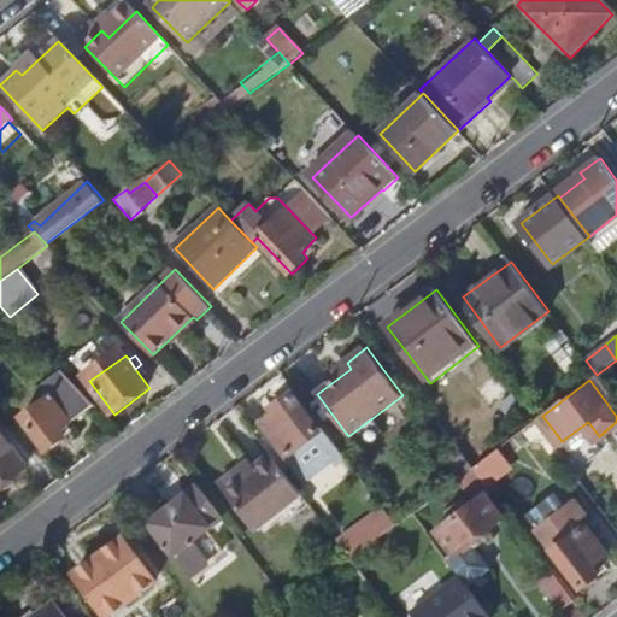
[(71,381),(22,418),(47,451),(65,438),(62,432),(95,406),(71,381)]
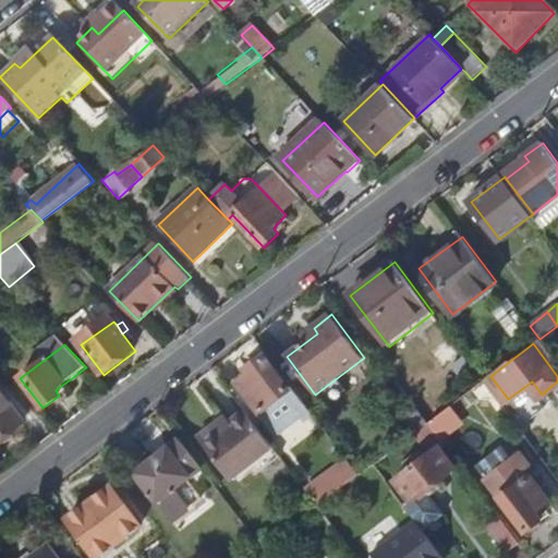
[(240,384),(283,439),(315,415),(294,389),(292,390),(266,359),(250,371),(252,375),(240,384)]
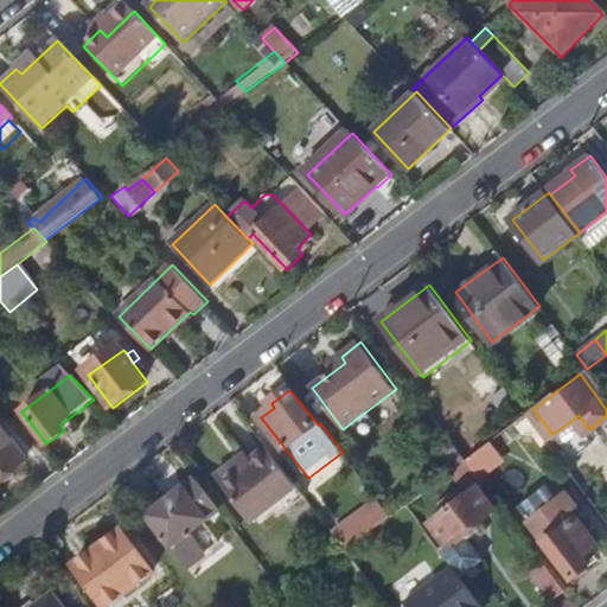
[(536,426),(526,414),(517,422),(525,434),(536,426)]
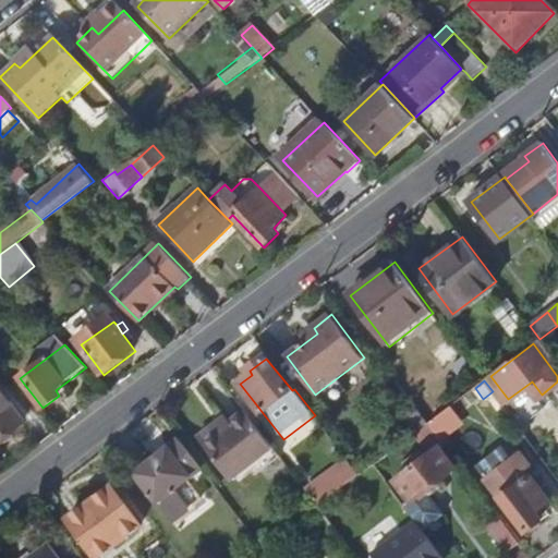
[(0,440),(24,422),(0,391),(0,440)]
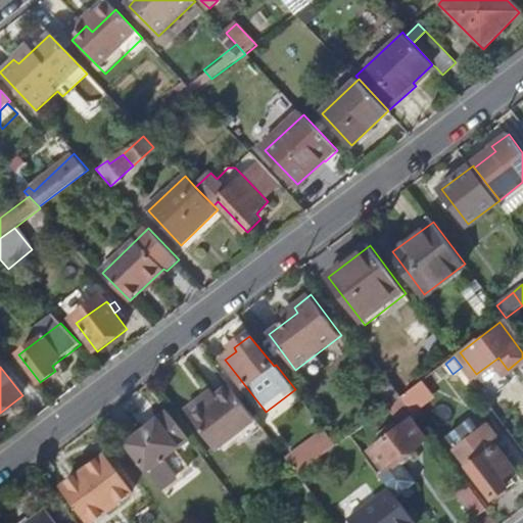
[(487,392),(506,379),(497,367),(479,380),(487,392)]
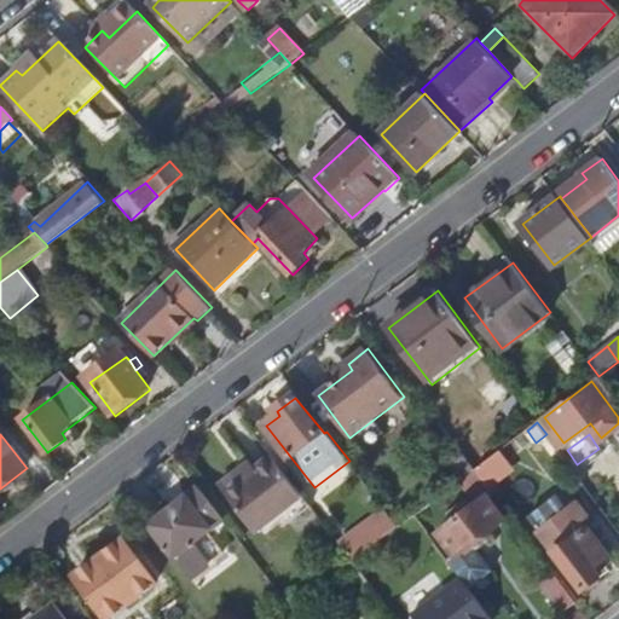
[(491,486),(518,469),(503,449),(478,466),(491,486)]
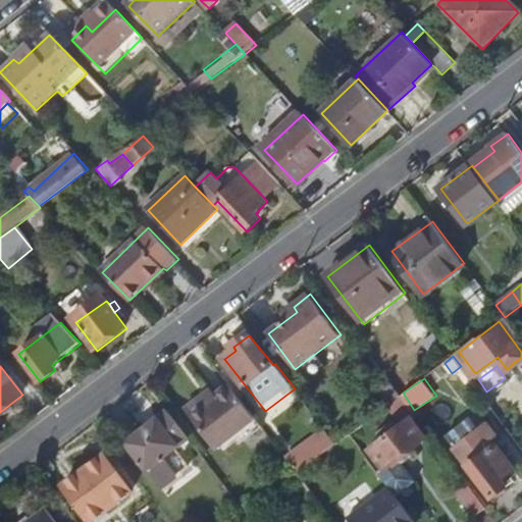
[(188,409),(217,449),(257,419),(231,386),(207,404),(202,398),(188,409)]
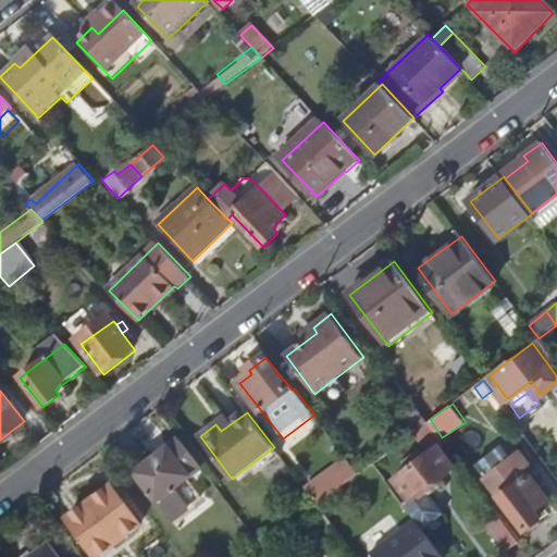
[(413,433),(430,455),(438,448),(441,449),(446,446),(428,422),(413,433)]
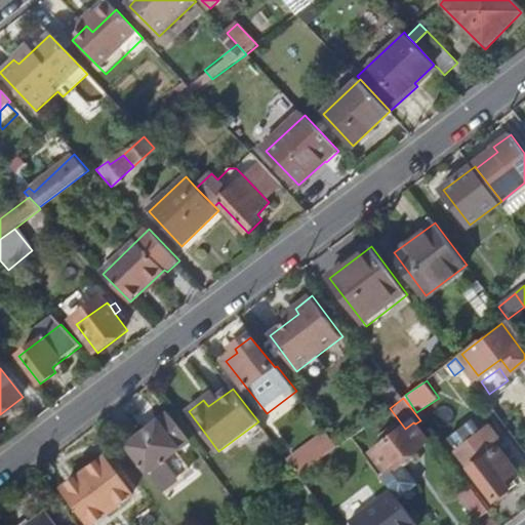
[(170,413),(128,446),(164,492),(180,480),(165,460),(191,441),(170,413)]
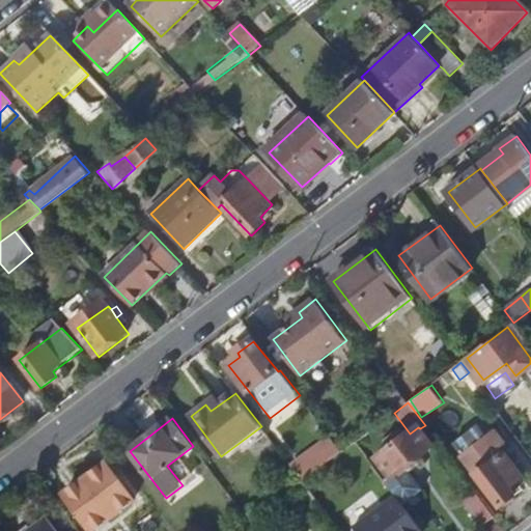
[(463,456),(500,507),(516,495),(510,486),(523,477),(500,447),(505,442),(497,430),(488,438),(479,425),(454,443),(464,455),(463,456)]
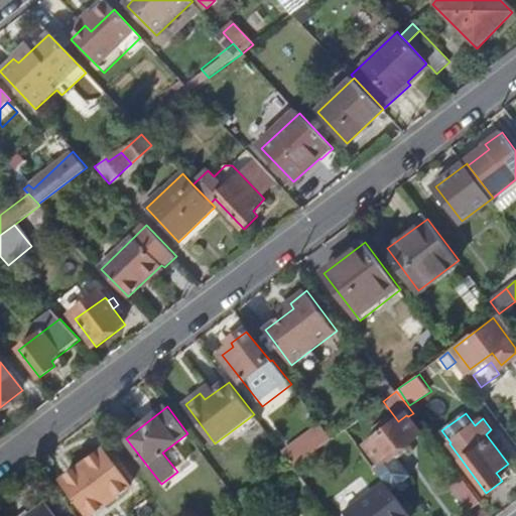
[(384,432),(367,445),(382,465),(376,469),(387,483),(393,491),(412,477),(395,454),(420,434),(408,416),(406,415),(398,421),(395,423),(392,419),(381,427),(384,432)]
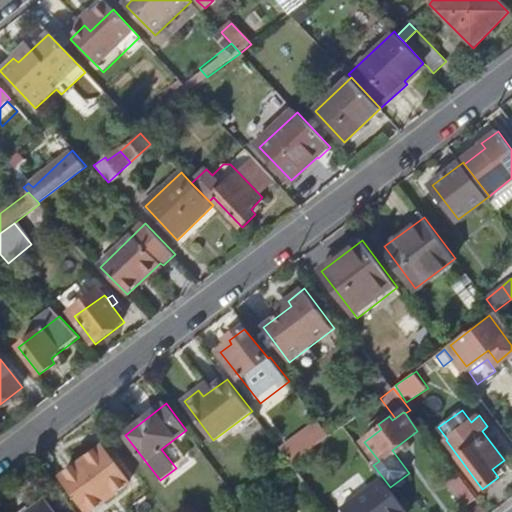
[(283,442),(291,458),(330,436),(322,420),(283,442)]
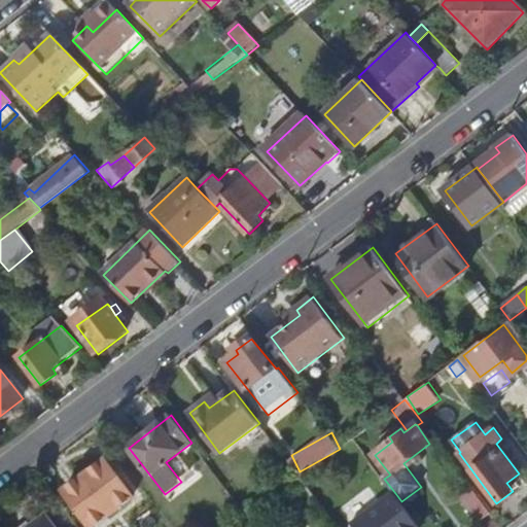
[(76,476),(105,455),(98,446),(69,466),(76,476)]
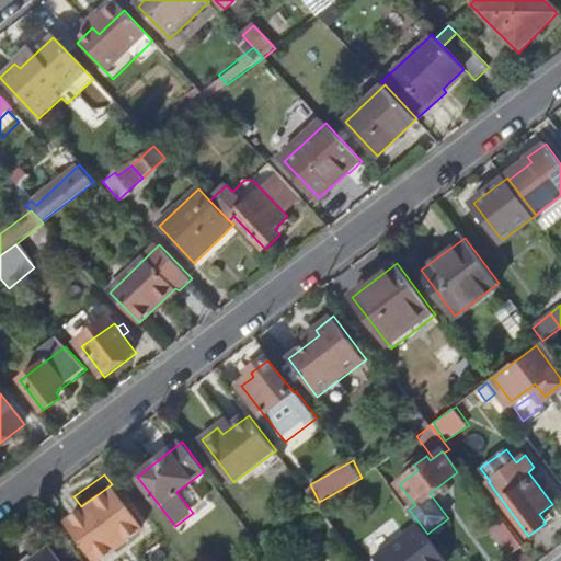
[(104,504),(115,521),(129,510),(118,494),(104,504)]
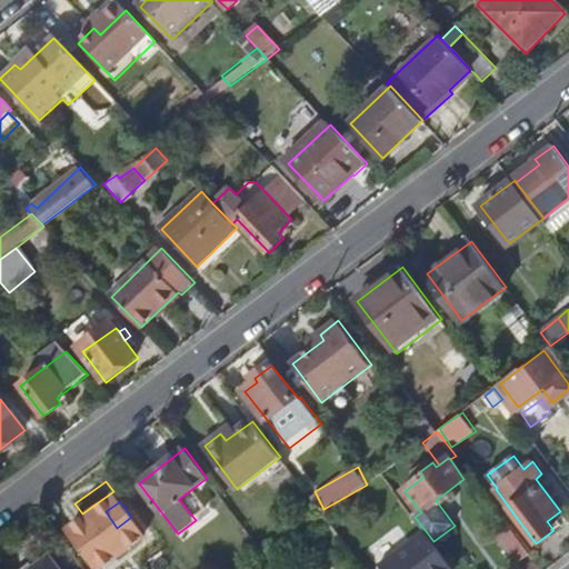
[(71,530),(99,568),(101,568),(146,537),(131,517),(117,528),(106,511),(103,508),(71,530)]
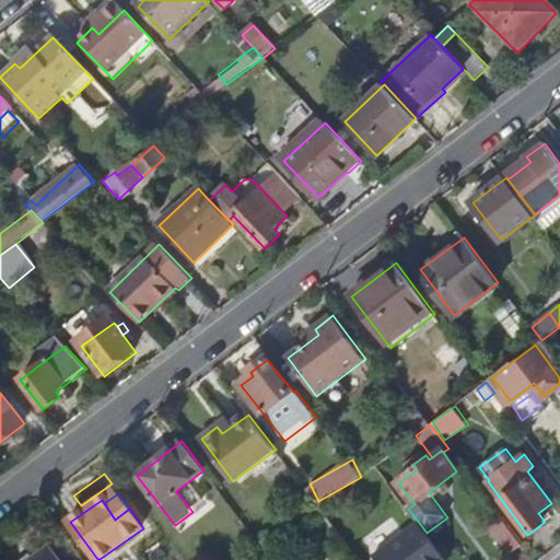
[(488,529),(509,557),(522,546),(502,520),(488,529)]
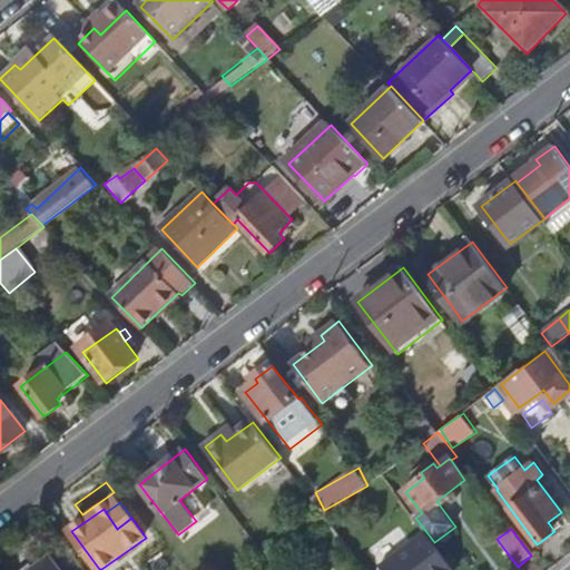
[(382,568),(384,569),(454,569),(434,542),(428,533),(382,568)]
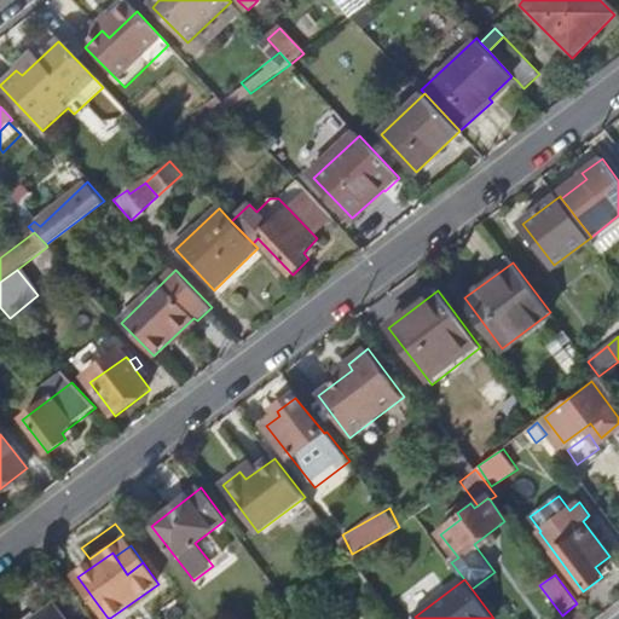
[(61,618),(52,607),(35,618),(61,618)]
